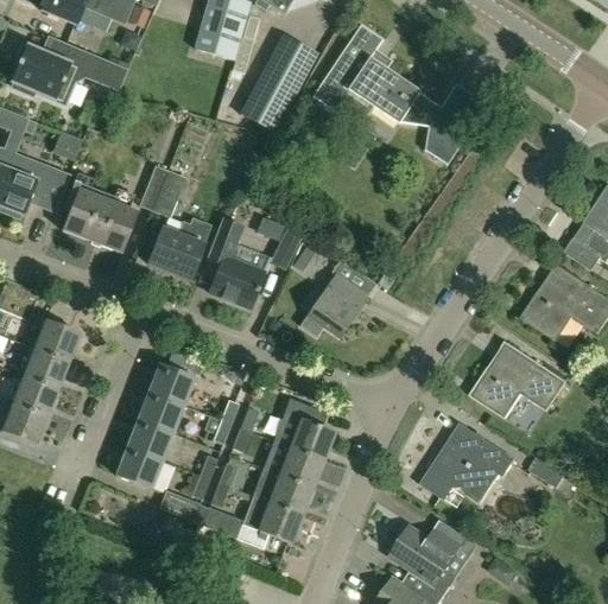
[(125,23),(134,0),(44,0),(40,8),(76,24),(83,5),(125,23)]
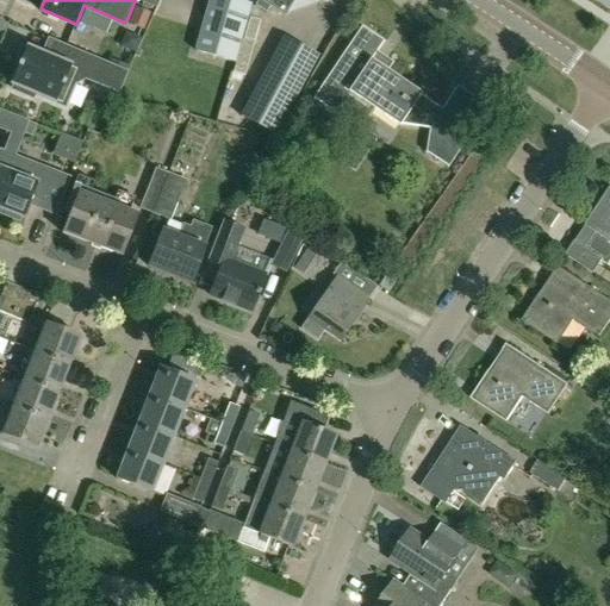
[(235,58),(248,7),(250,1),(246,0),(206,0),(195,48),(235,58)]
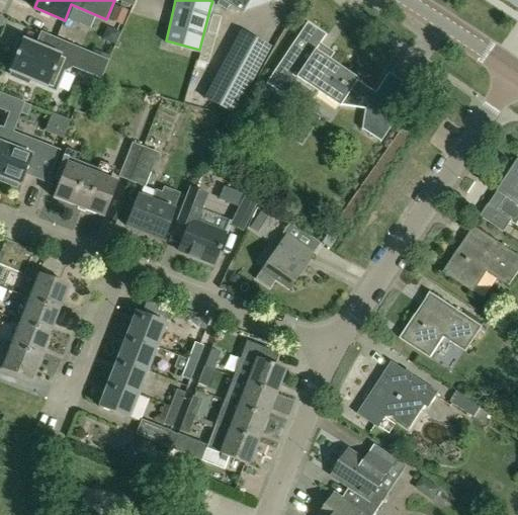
[(217,0),(217,1),(226,6),(229,2),(241,10),(247,0),(273,0),(217,0)]
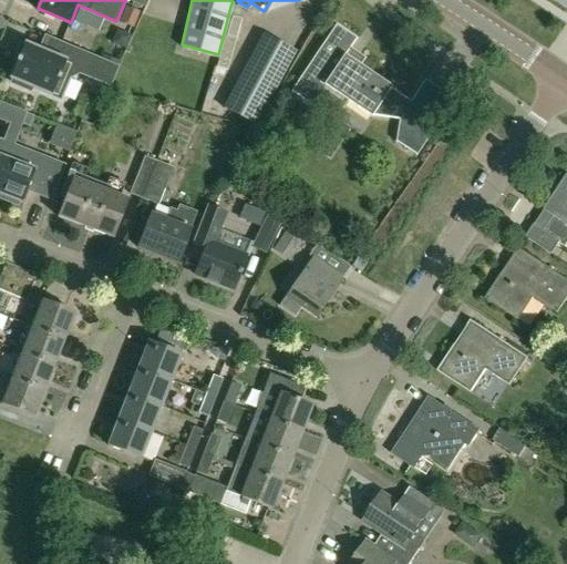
[(390,84),(359,63),(364,55),(349,45),(356,36),(336,21),(290,89),(310,102),(316,93),(339,108),(347,99),(370,115),(371,112),(400,116),(414,126),(439,88),(424,78),(410,99),(390,84)]
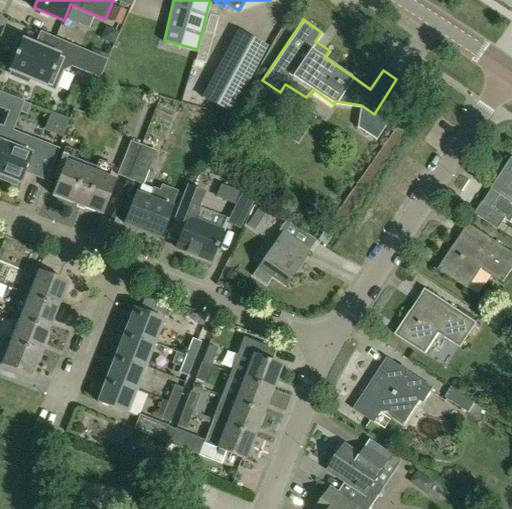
[(202,92),(230,108),(267,43),(239,27),(202,92)]
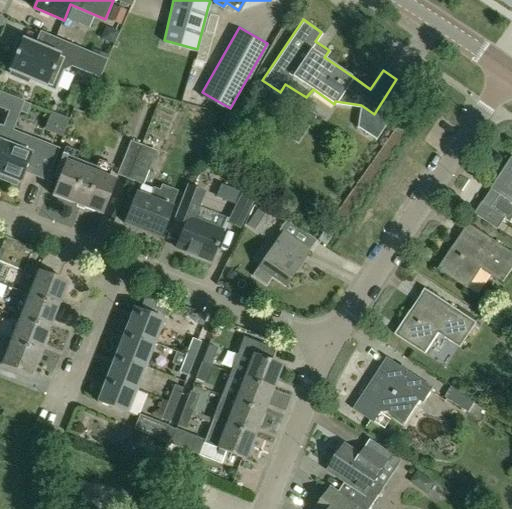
[(45,33),(40,45),(22,38),(9,67),(11,68),(10,72),(26,79),(28,75),(52,85),(61,66),(71,62),(98,74),(105,58),(45,33)]
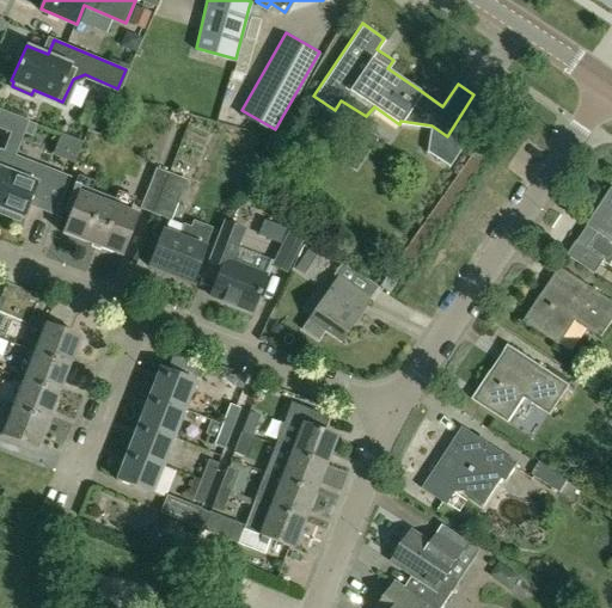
[(0,128),(19,136),(25,121),(0,110),(0,128)]
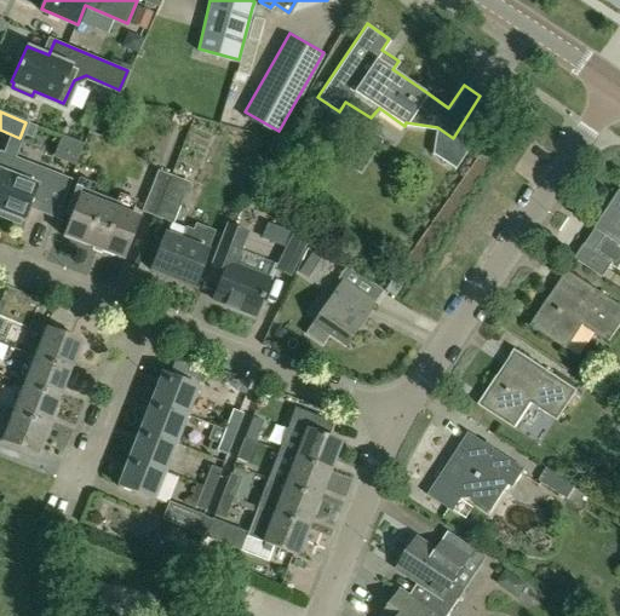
[(0,186),(12,156),(0,151),(0,186)]
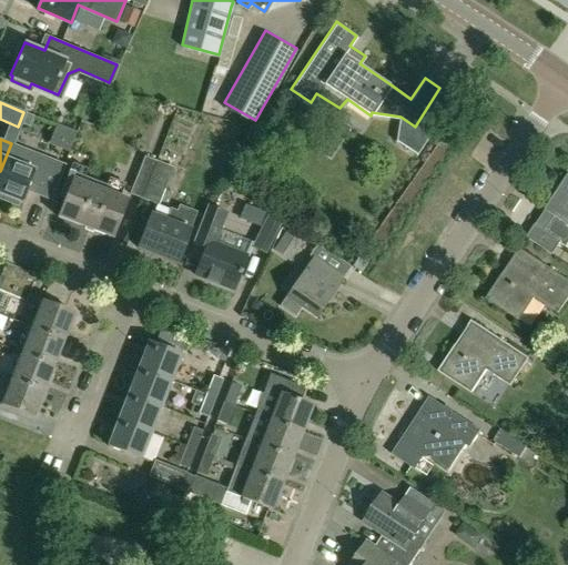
[(62,163),(11,143),(0,171),(0,192),(1,193),(0,197),(16,203),(18,199),(19,200),(27,180),(52,190),(62,163)]
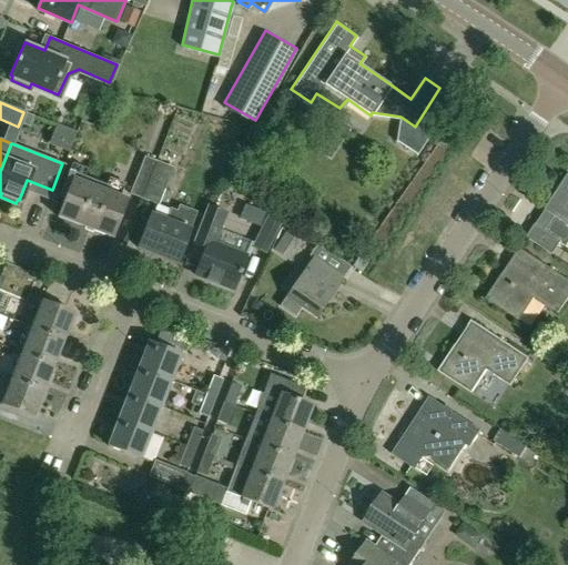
[(142,197),(156,159),(144,154),(131,192),(142,197)]
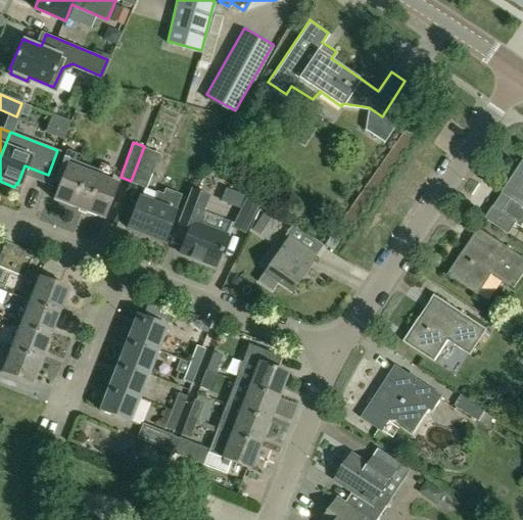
[(146,187),(159,152),(144,146),(131,181),(146,187)]
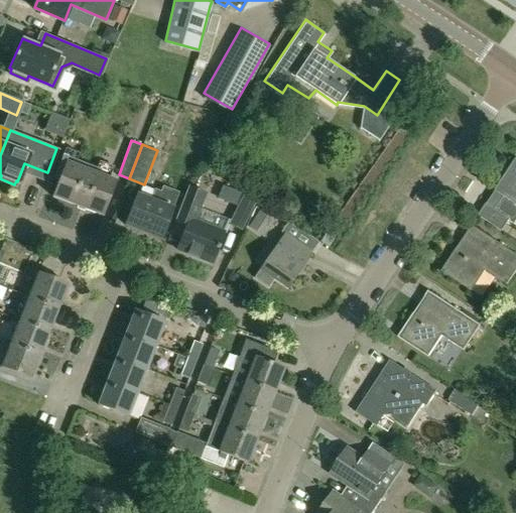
[(103,215),(116,180),(108,177),(113,166),(98,160),(93,172),(74,164),(76,159),(79,152),(65,147),(59,159),(53,176),(58,178),(51,195),(103,215)]
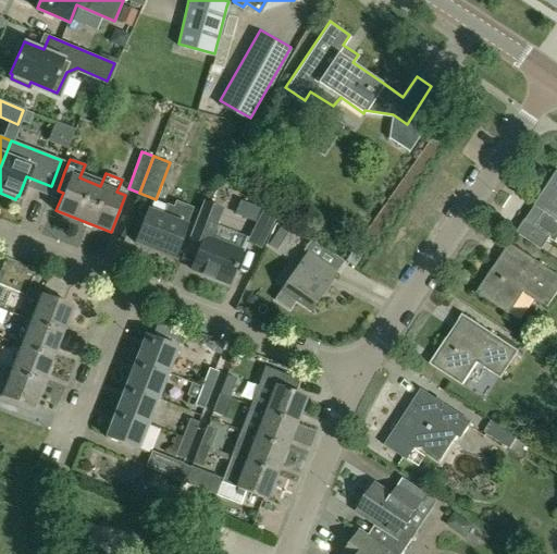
[(556,170),(517,231),(543,247),(551,235),(535,225),(545,211),(556,219),(556,170)]
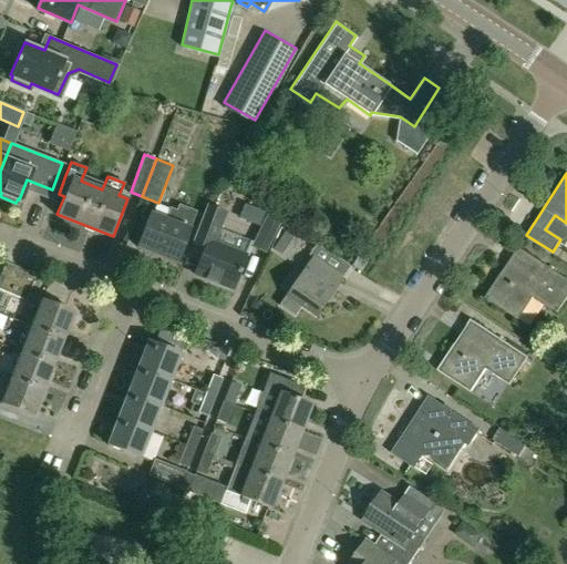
[(226,209),(206,203),(191,243),(203,247),(194,273),(233,287),(245,255),(214,243),(226,209)]
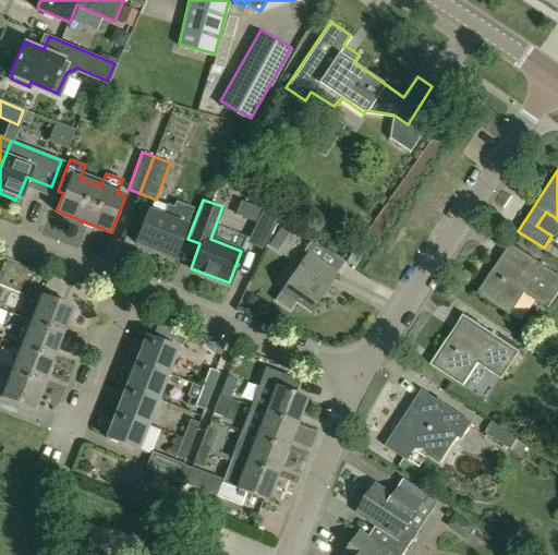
[(177,201),(173,206),(167,203),(162,215),(147,208),(135,241),(174,256),(194,207),(177,201)]
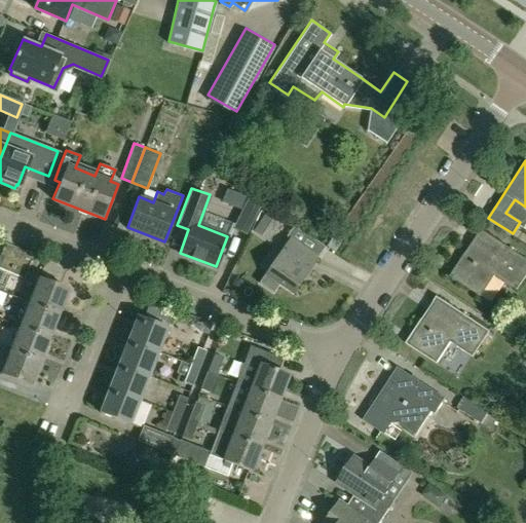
[(250,195),(233,227),(246,233),(262,201),(250,195)]
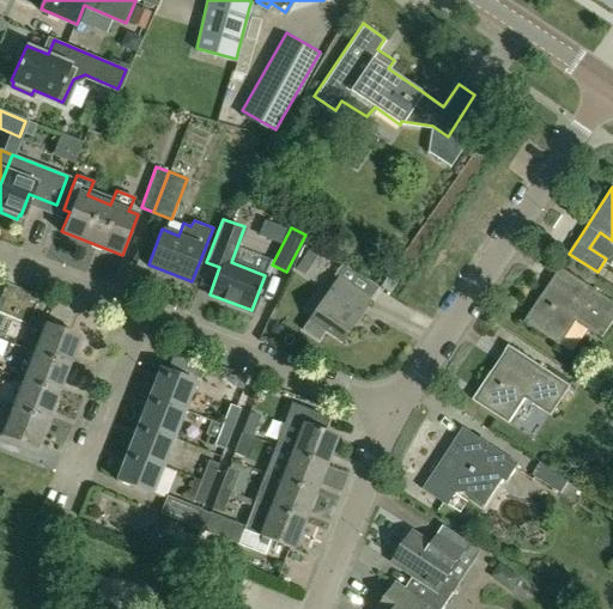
[(327,279),(335,255),(319,249),(310,273),(327,279)]
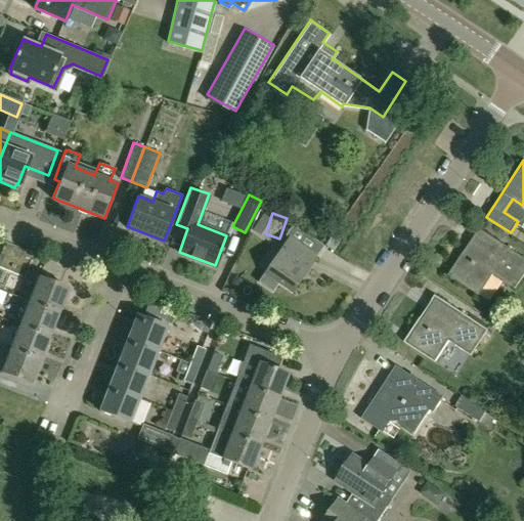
[(515,288),(523,273),(523,257),(480,228),(449,274),(479,294),(492,273),(515,288)]
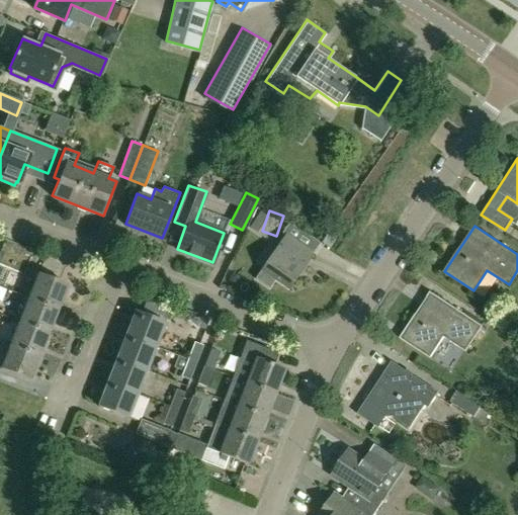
[(284,234),(254,277),(267,286),(274,277),(286,286),(312,252),(284,234)]
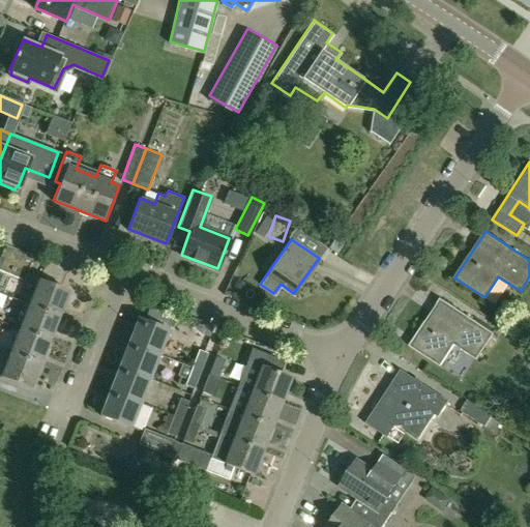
[(39,280),(30,303),(59,315),(68,291),(39,280)]
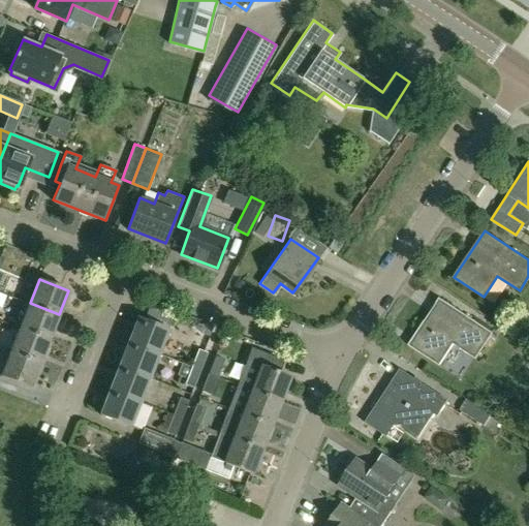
[(1,288),(0,290),(0,305),(8,309),(13,292),(1,288)]
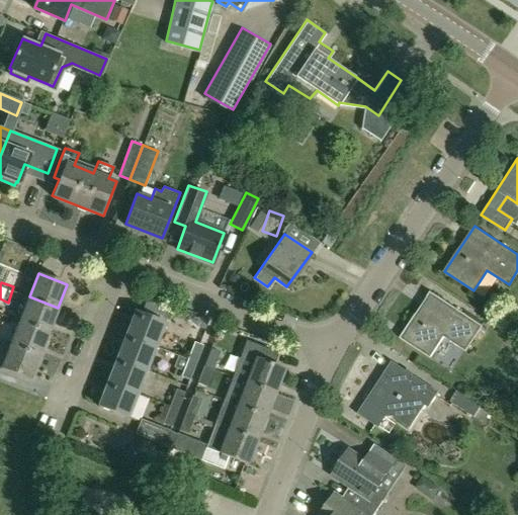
[(465,350),(482,325),(431,291),(401,337),(430,356),(444,336),(465,350)]
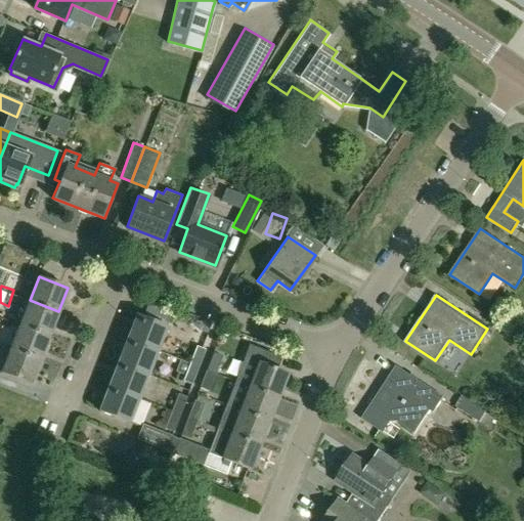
[(49,336),(58,311),(30,300),(20,323),(49,336)]
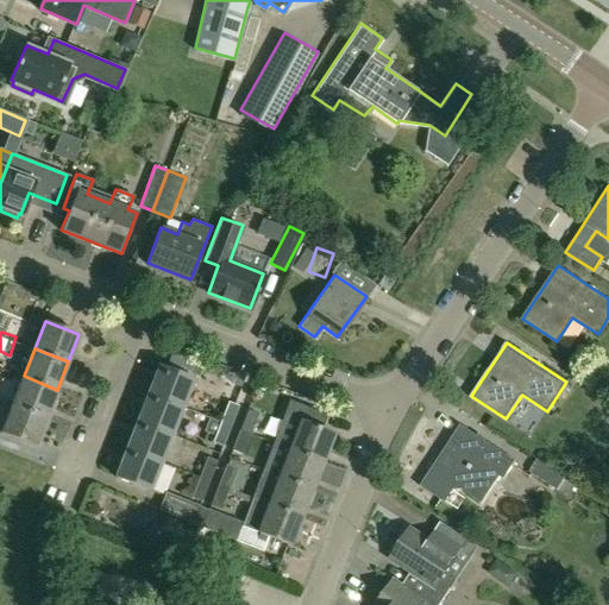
[(158,365),(148,392),(184,407),(195,378),(158,365)]
